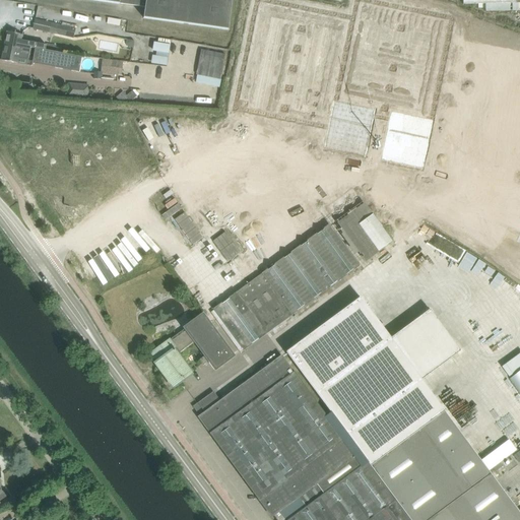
[(143,18),(229,29),(232,0),(91,0),(145,7),(143,18)]
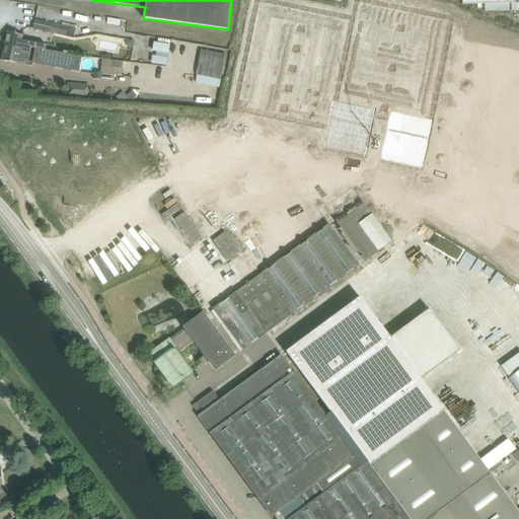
[(518,0),(461,0),(462,4),(485,4),(485,12),(518,10),(518,0)]
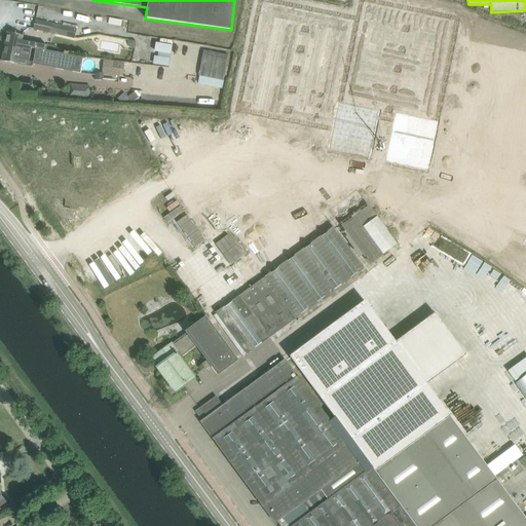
[(33,29),(59,35),(75,38),(78,27),(63,23),(63,25),(61,25),(35,20),(33,29)]
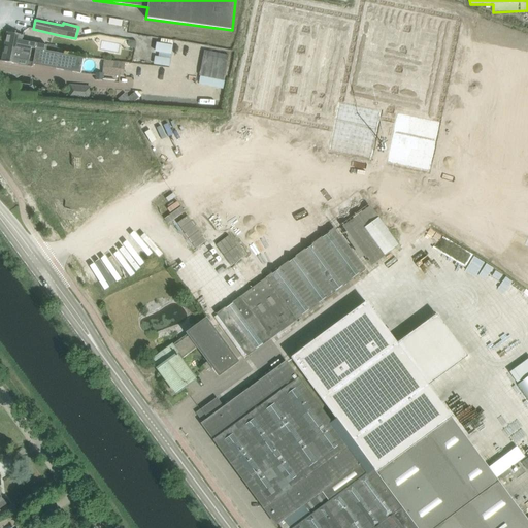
[(7,33),(5,46),(21,50),(20,54),(30,56),(31,50),(45,52),(46,51),(46,46),(32,43),(28,42),(22,42),(23,36),(7,33)]
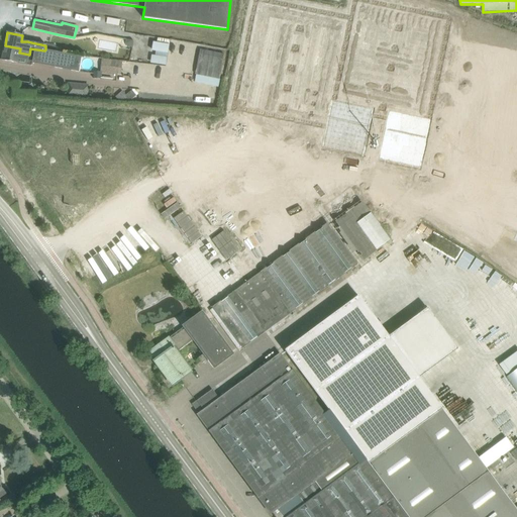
[(154,40),(151,63),(168,65),(171,42),(154,40)]
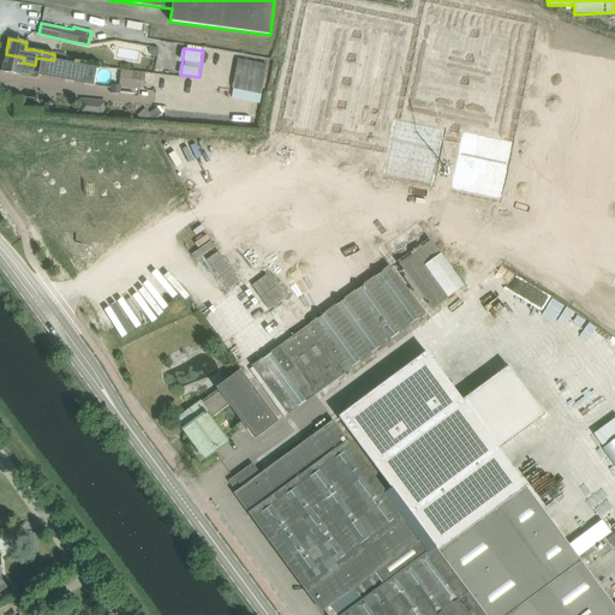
[(6,54),(3,71),(21,75),(21,76),(37,79),(39,72),(66,78),(66,81),(94,85),(96,69),(53,60),(36,58),(35,65),(23,63),(24,58),(6,54)]
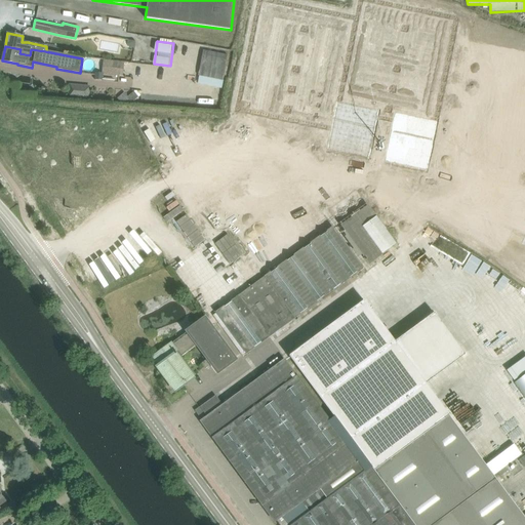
[(227,54),(204,50),(199,76),(223,80),(227,54)]
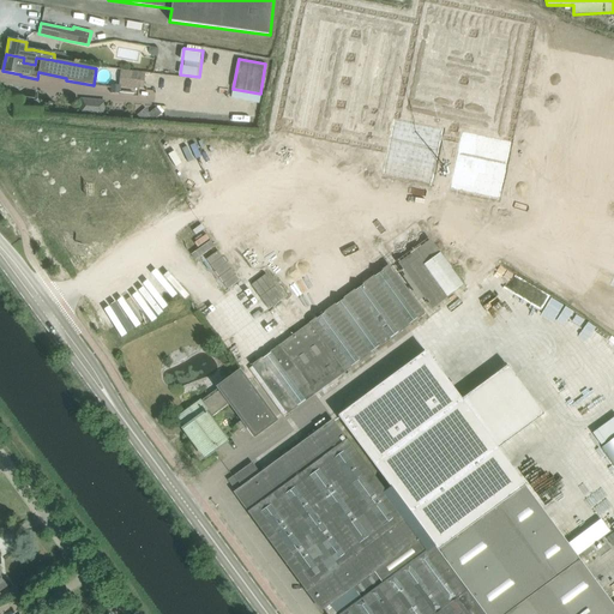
[(121,70),(120,86),(140,89),(142,72),(121,70)]
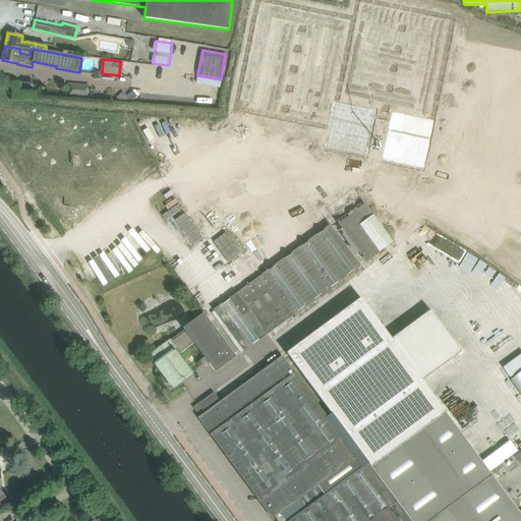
[(130,102),(137,96),(133,92),(128,96),(125,92),(118,97),(123,103),(128,99),(130,102)]
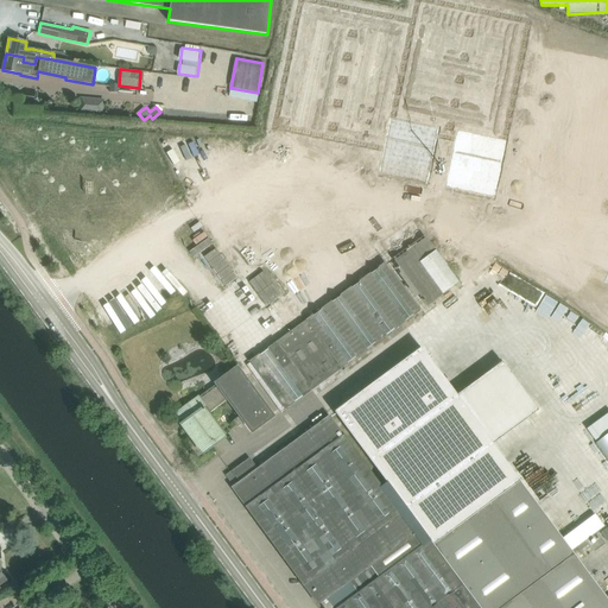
[(410,220),(381,241),(426,305),(456,284),(410,220)]
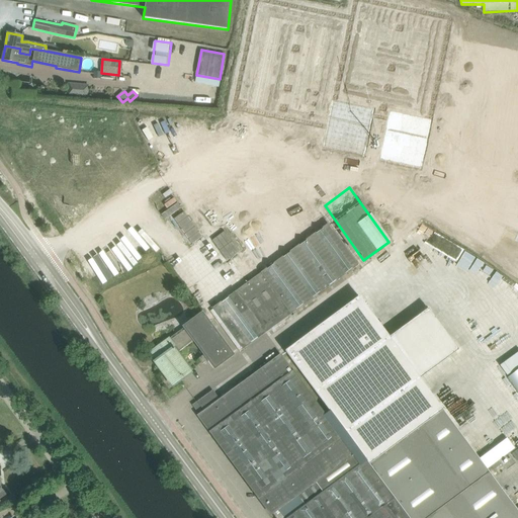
[(326,225),(213,309),(243,348),(329,285),(356,265),(326,225)]
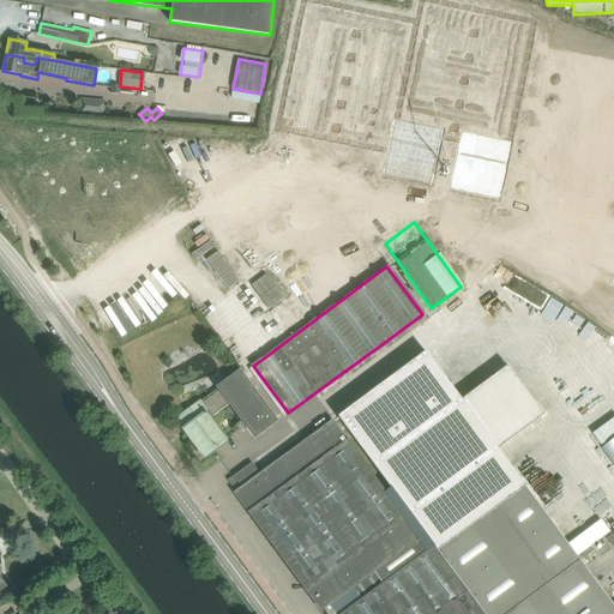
[(425,351),(338,415),(433,545),(437,549),(449,541),(524,486),(425,351)]
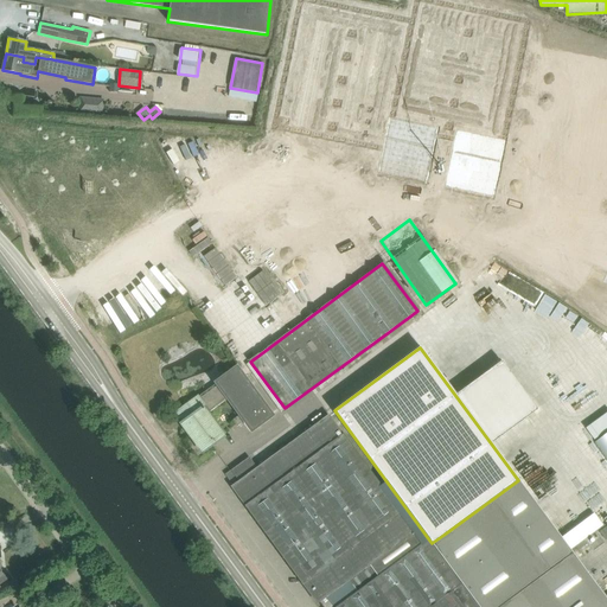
[(583,357),(576,365),(570,360),(567,365),(580,376),(590,363),(583,357)]
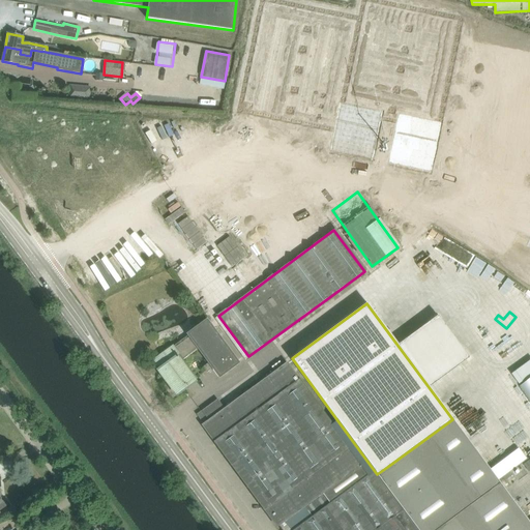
[(172,347),(163,354),(154,360),(177,391),(195,378),(181,360),(200,347),(219,375),(238,361),(208,321),(189,334),(190,334),(173,348),(172,347)]
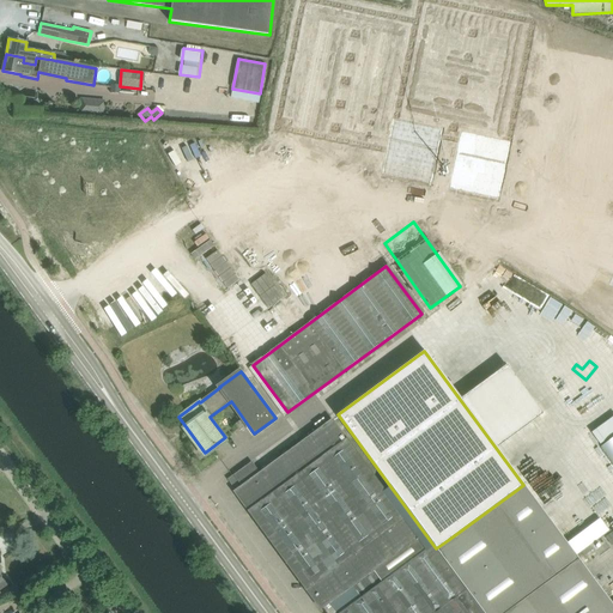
[(252,463),(229,480),(237,491),(235,492),(320,608),(321,607),(325,612),(503,612),(577,559),(576,557),(569,547),(553,526),(523,485),(448,540),(436,548),(432,544),(426,548),(418,538),(419,536),(398,508),(356,451),(347,439),(333,420),(332,418),(259,472),(252,463)]
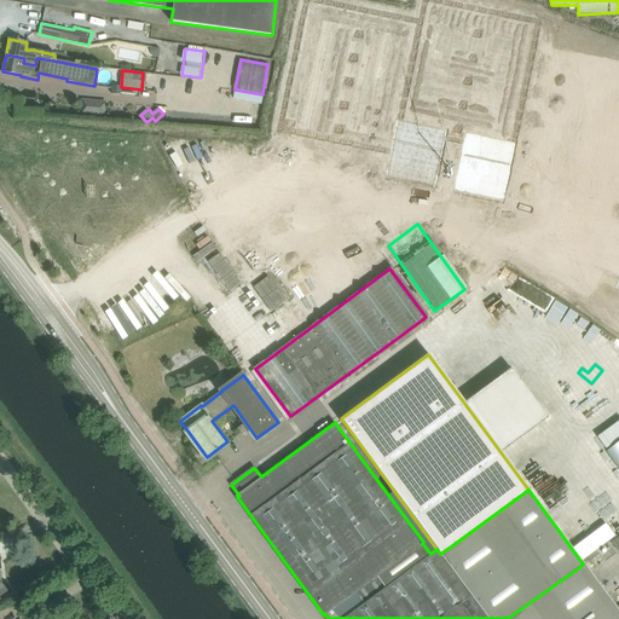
[(618,472),(594,438),(580,447),(618,498),(618,472)]
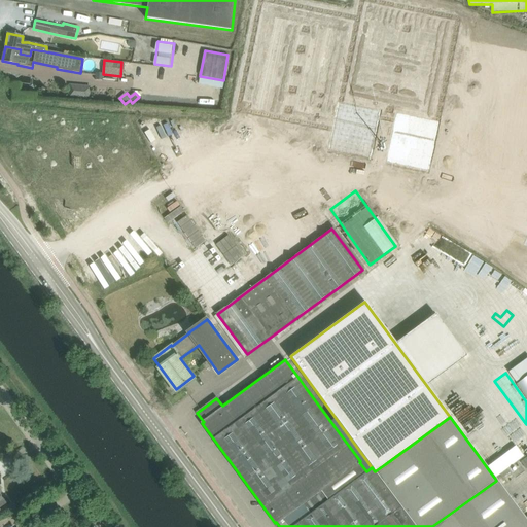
[(500,476),(526,457),(521,450),(495,467),(500,476)]
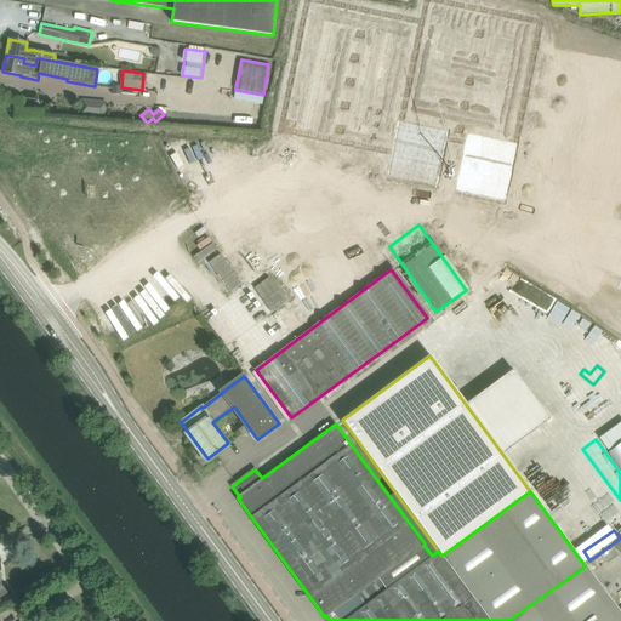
[(620,620),(620,615),(585,567),(510,620),(620,620)]
